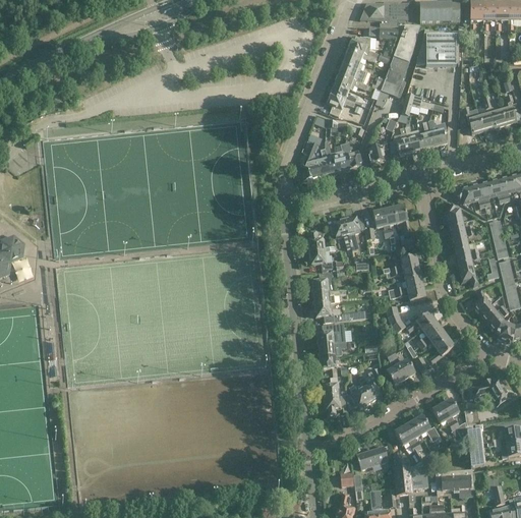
[(398,19),(408,19),(408,3),(398,3),(398,0),(384,0),(384,3),(366,3),(360,19),(380,20),(380,24),(398,25),(398,19)]
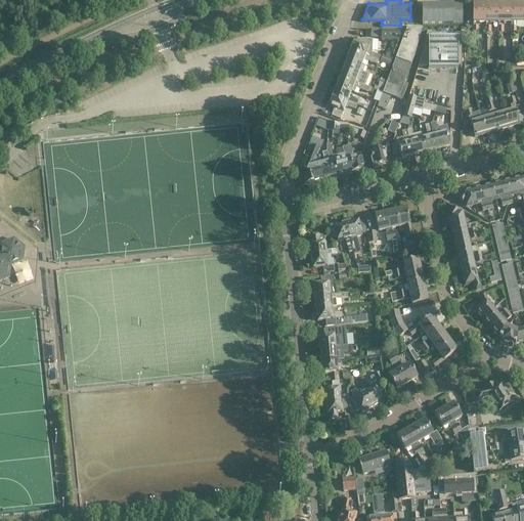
[(462,20),(462,2),(422,3),(422,22),(462,20)]
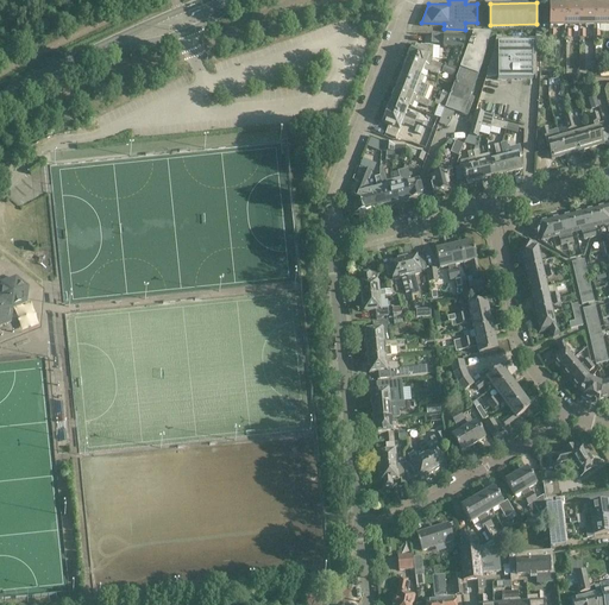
[(565,2),(550,2),(550,23),(565,23),(565,2)]
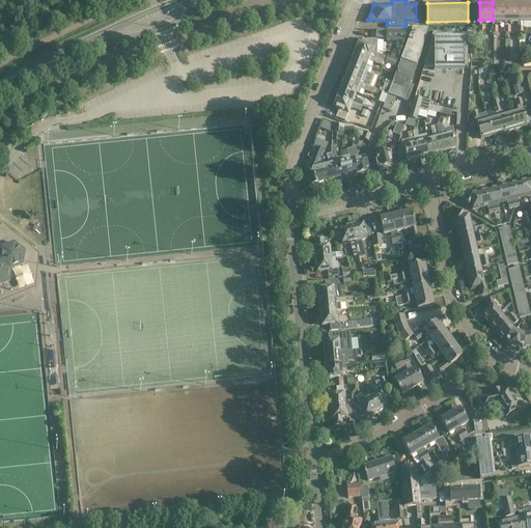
[(505,2),(493,2),(493,20),(498,20),(505,20),(505,2)]
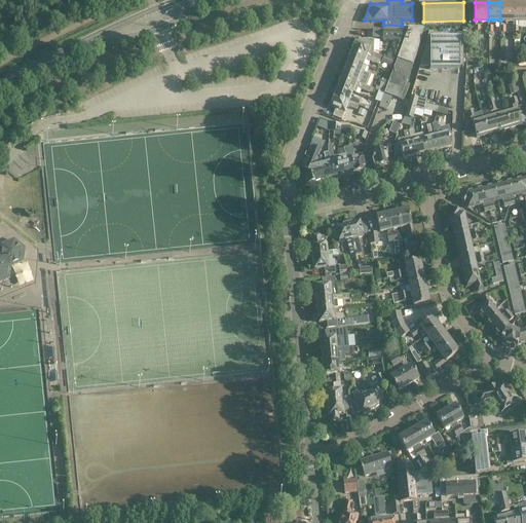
[(513,20),(513,2),(500,2),(500,20),(513,20)]
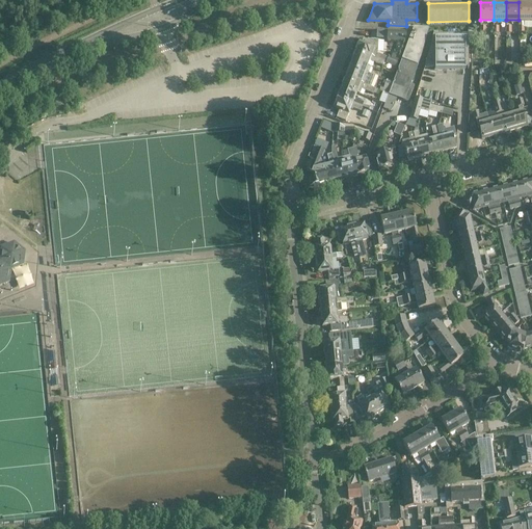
[(519,20),(531,20),(531,2),(519,2),(519,20)]
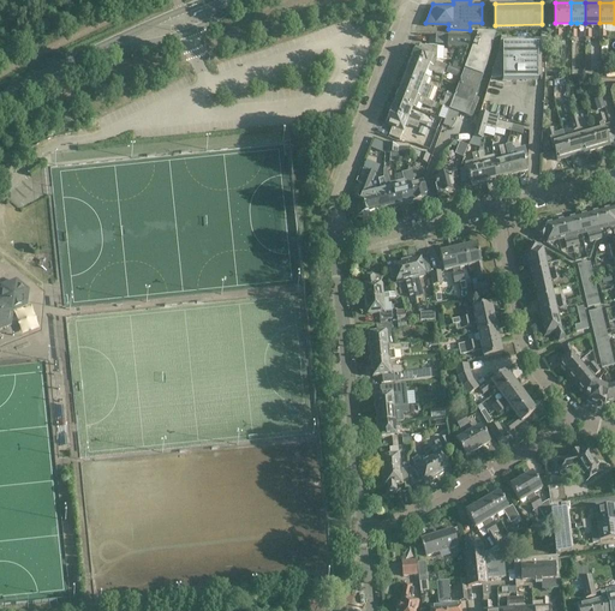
[(455,91),(454,93),(452,97),(443,121),(452,125),(454,120),(458,109),(472,114),(478,96),(475,94),(485,64),(495,30),(478,29),(455,91)]
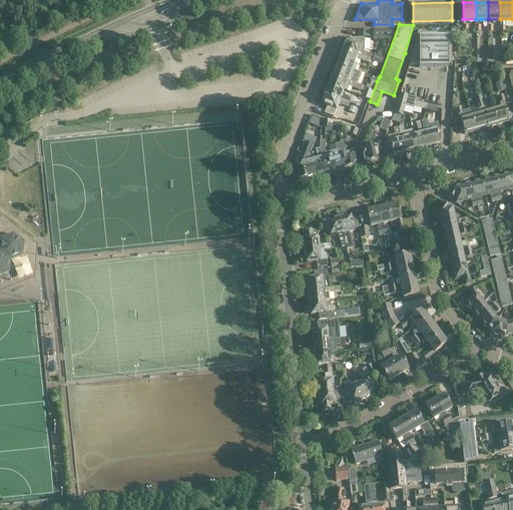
[(391,38),(391,28),(373,27),(372,37),(391,38)]
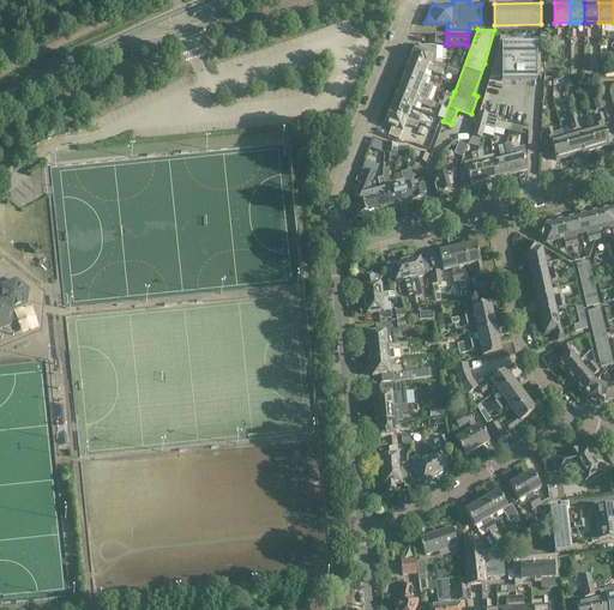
[(491,77),(491,76),(521,76),(521,36),(500,37),(489,76),(491,77)]
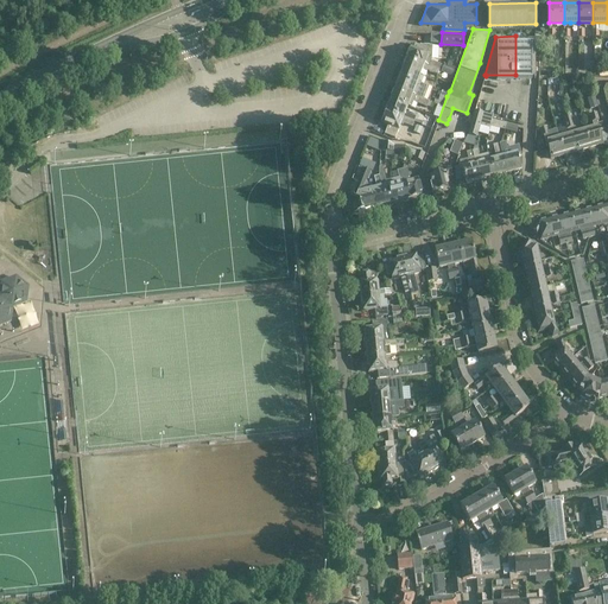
[(536,76),(534,36),(515,36),(515,75),(534,75),(534,76),(536,76)]
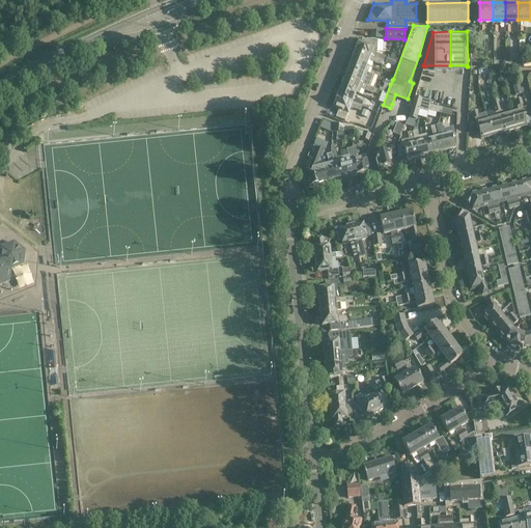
[(375,50),(376,50),(378,37),(366,36),(365,39),(360,37),(356,48),(384,58),(386,54),(375,50)]
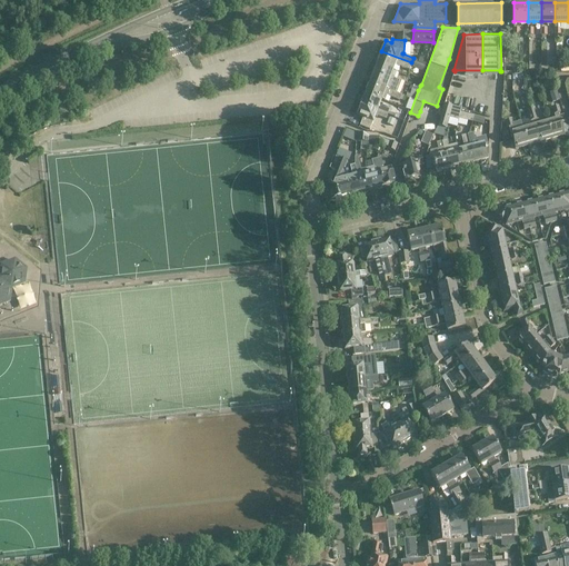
[(409,67),(411,62),(381,51),(377,61),(393,68),(396,69),(398,62),(409,67)]
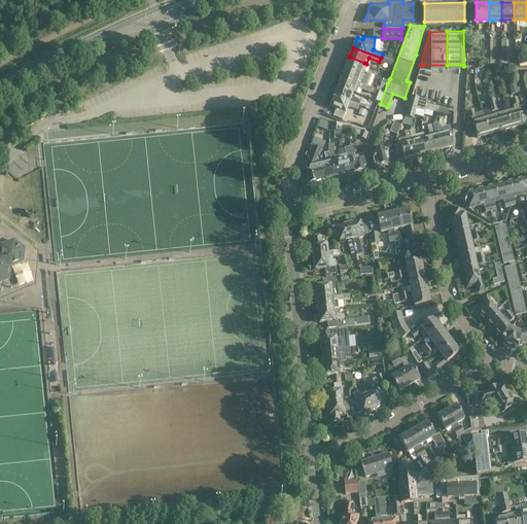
[(387,56),(393,58),(395,51),(389,49),(387,56)]
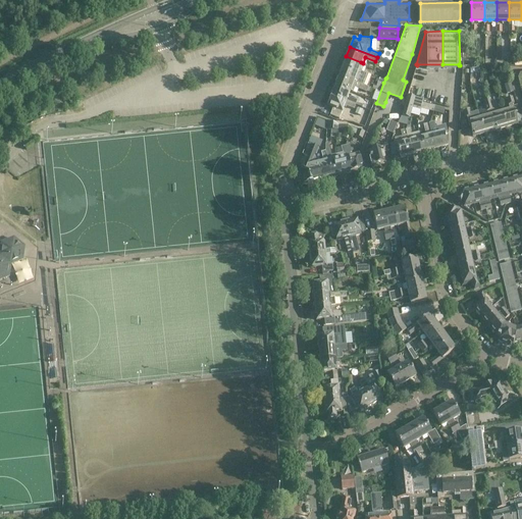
[(387,63),(389,57),(383,55),(380,54),(378,60),(387,63)]
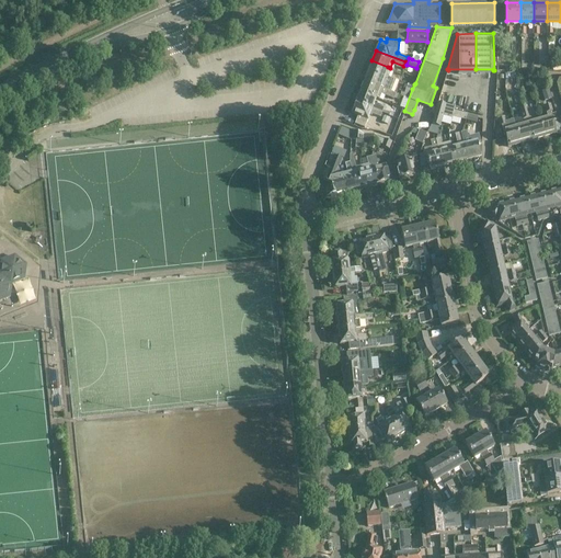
[(390,68),(388,67),(371,60),(365,79),(390,89),(395,77),(388,75),(390,68)]
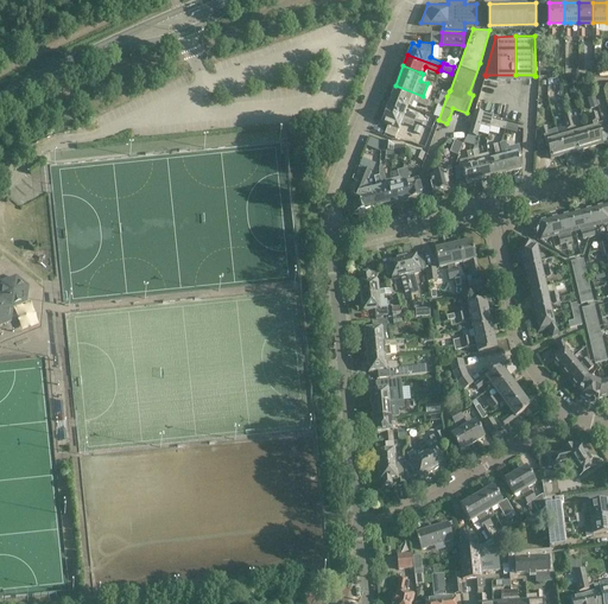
[(561,74),(539,75),(539,81),(548,80),(548,91),(562,90),(561,74)]
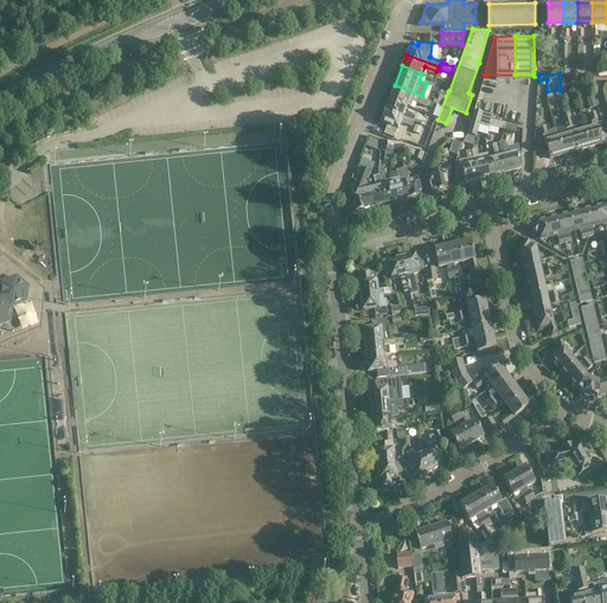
[(390,96),(407,103),(410,104),(413,98),(426,103),(428,98),(422,96),(395,85),(390,96)]
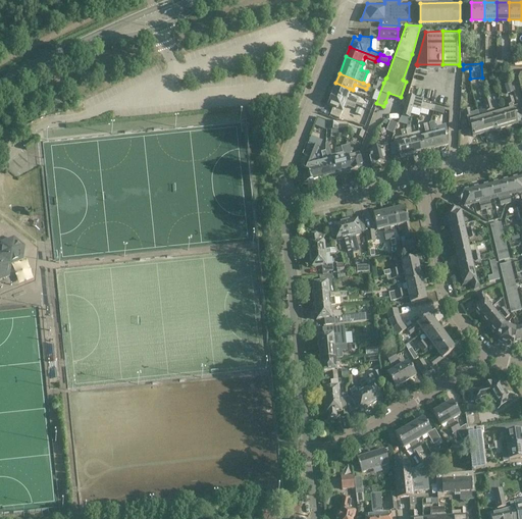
[(504,82),(507,91),(513,90),(511,81),(504,82)]
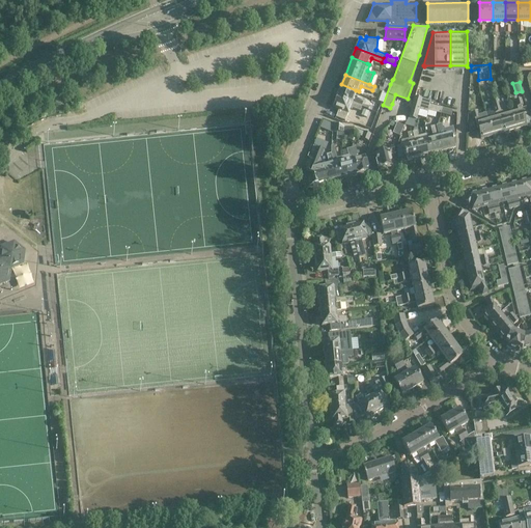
[(356,99),(353,98),(356,90),(341,84),(337,94),(362,104),(363,100),(356,96),(356,99)]
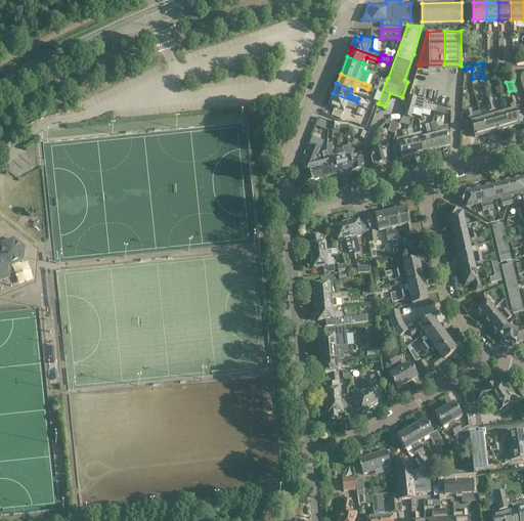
[(340,116),(343,109),(344,109),(346,101),(348,102),(348,103),(355,106),(357,102),(333,93),(329,103),(334,105),(332,113),(340,116)]
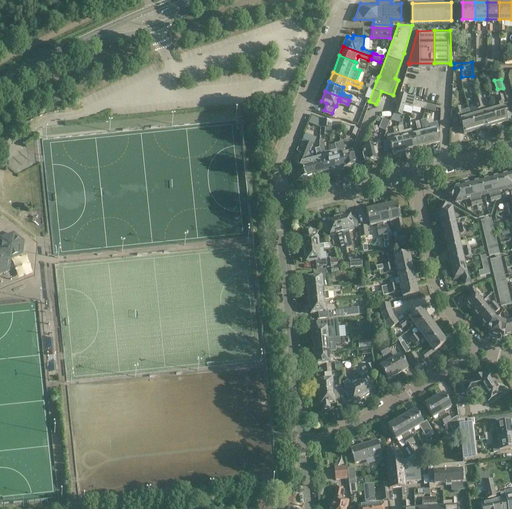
[(400,91),(394,111),(402,113),(404,103),(407,93),(400,91)]
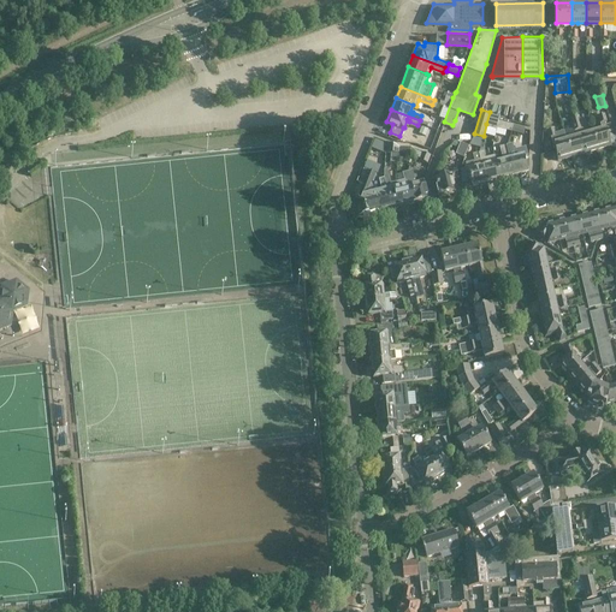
[(597,146),(610,142),(604,119),(606,119),(604,111),(598,113),(599,120),(600,120),(602,125),(592,128),(597,146)]
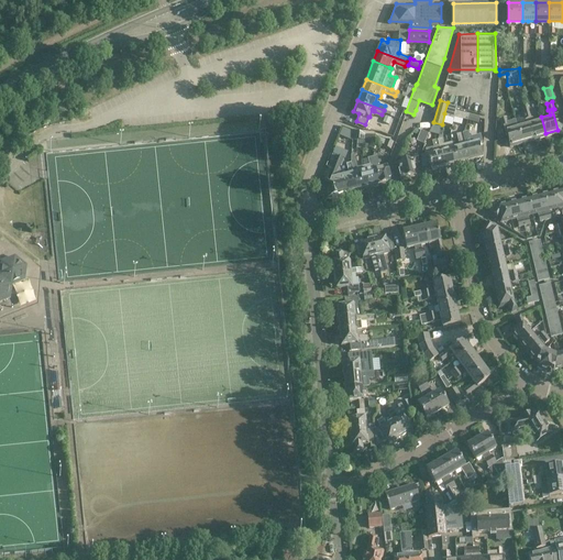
[(448,102),(444,113),(450,114),(451,113),(454,114),(455,109),(456,105),(448,102)]
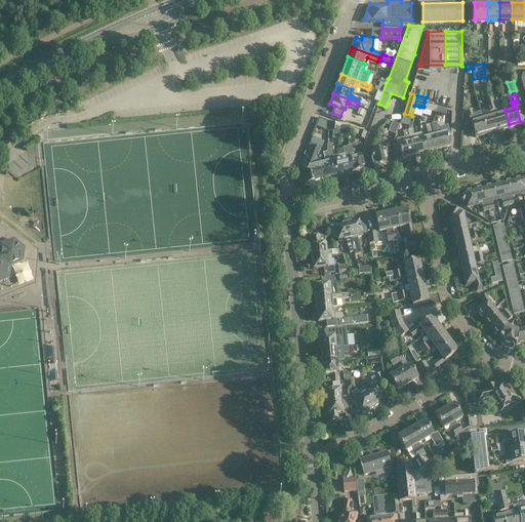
[(491,95),(488,96),(497,128),(509,124),(505,109),(498,111),(497,107),(495,108),(491,95)]
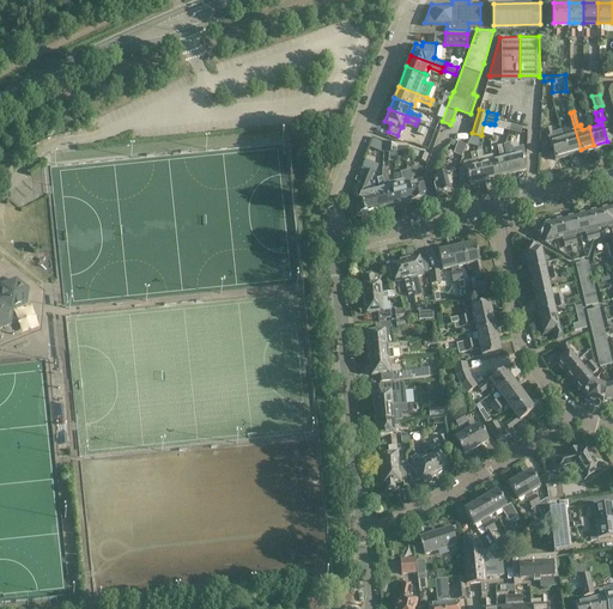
[(568,114),(572,132),(563,135),(568,153),(581,150),(570,113),(568,114)]
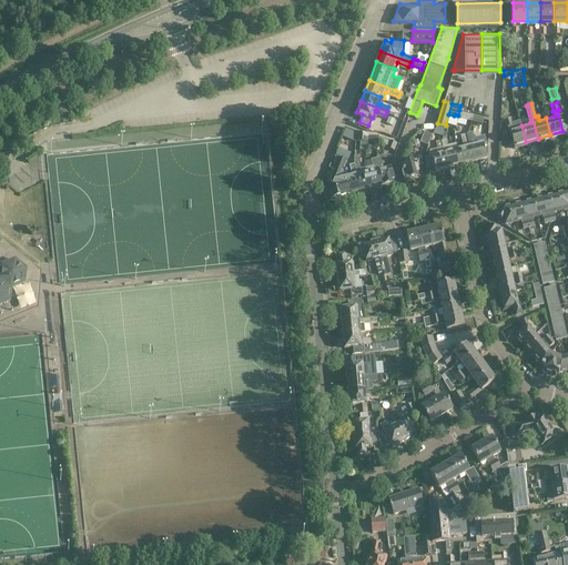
[(509,129),(514,145),(526,142),(521,125),(513,128),(511,123),(509,117),(504,118),(506,124),(508,124),(509,129)]
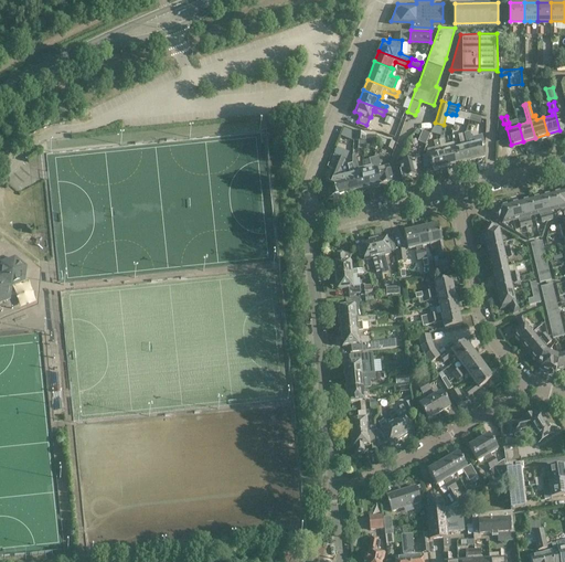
[(353,138),(353,129),(343,125),(341,133),(353,138)]
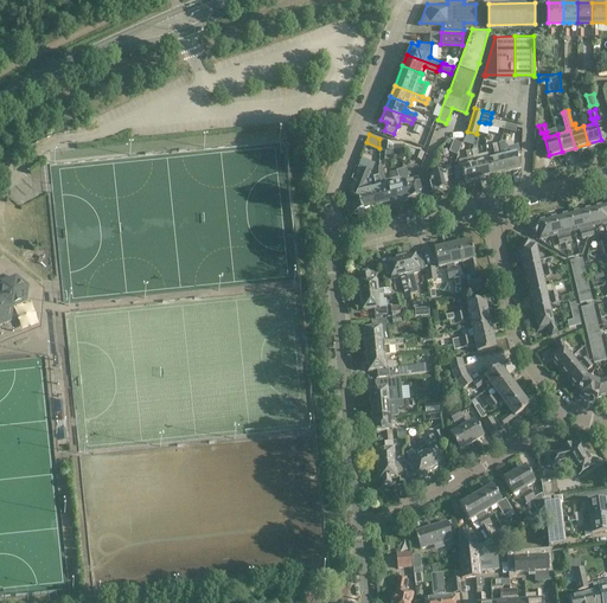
[(381,138),(379,147),(393,148),(393,142),(381,138)]
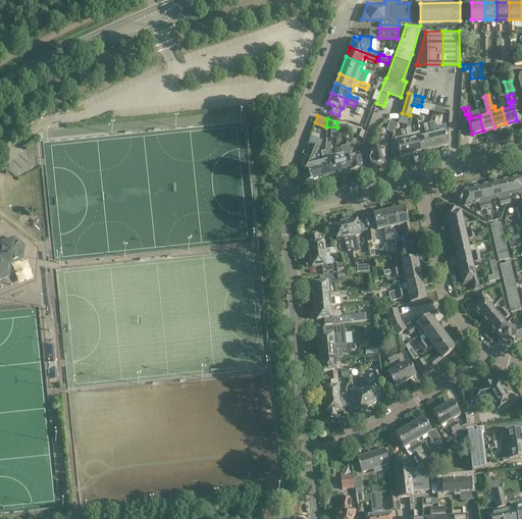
[(390,118),(388,122),(386,127),(393,131),(397,121),(390,118)]
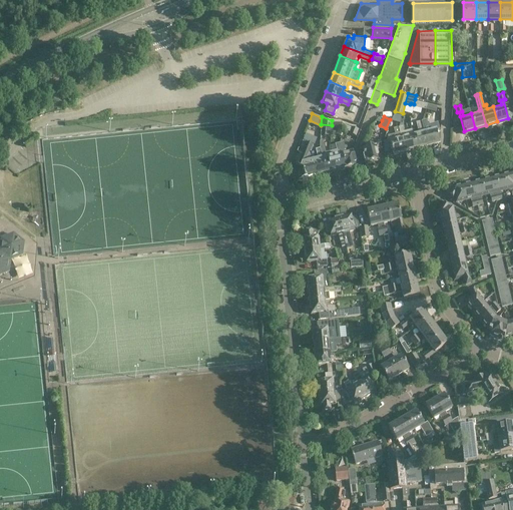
[(428,144),(424,130),(423,125),(422,119),(417,120),(420,130),(413,132),(417,148),(423,147),(422,145),(428,144)]
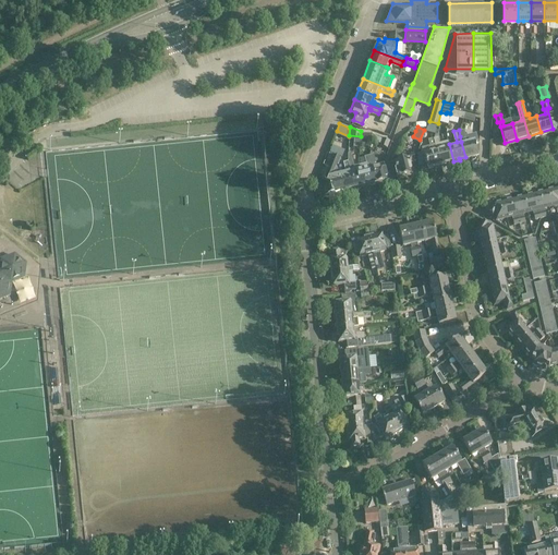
[(383,135),(380,142),(387,145),(390,139),(383,135)]
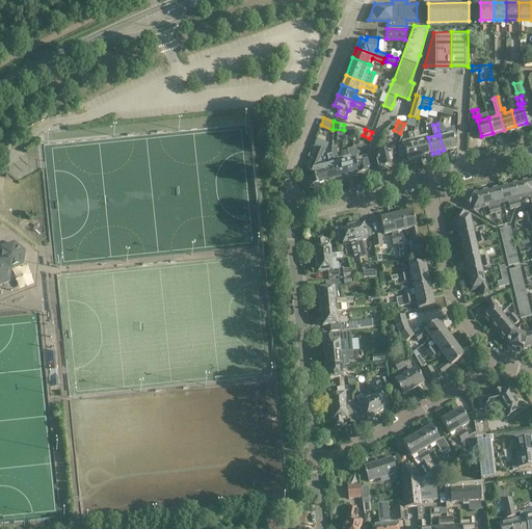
[(420,156),(414,130),(414,129),(408,130),(410,136),(402,138),(406,154),(404,154),(405,159),(420,156)]
